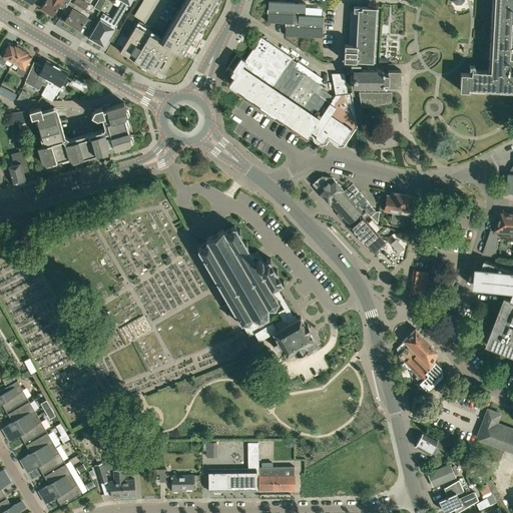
[(44,0),(40,7),(52,15),(58,6),(64,9),(69,1),(69,0),(44,0)]
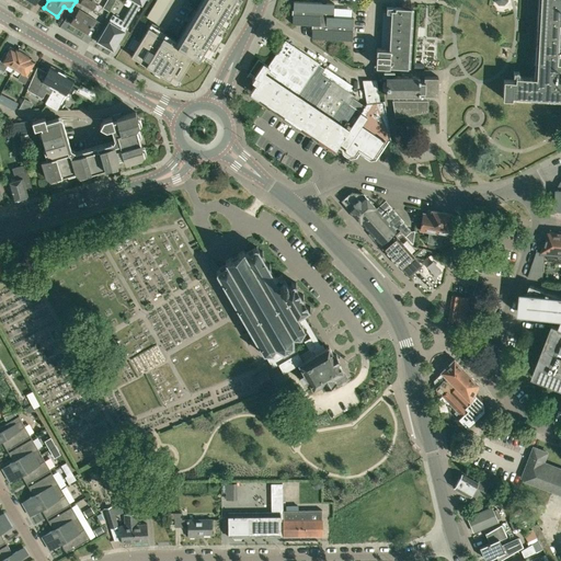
[(93,27),(98,21),(87,14),(89,9),(91,11),(95,4),(88,0),(81,0),(79,3),(76,1),(70,10),(68,14),(73,18),(70,23),(71,23),(70,24),(76,27),(77,26),(87,33),(91,26),(93,27)]
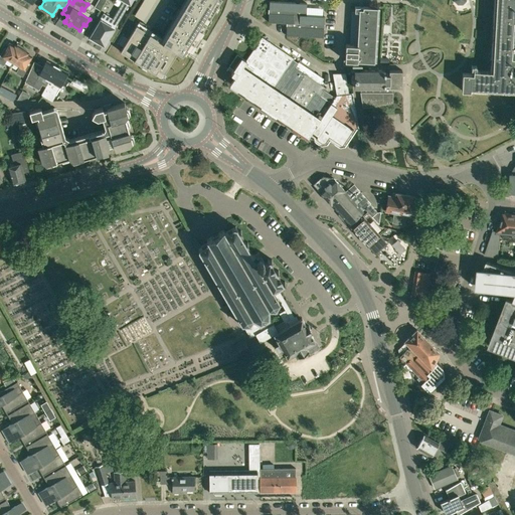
[(123,0),(126,1),(114,22),(102,15),(90,35),(92,36),(92,37),(104,44),(112,29),(114,30),(131,0),(123,0)]
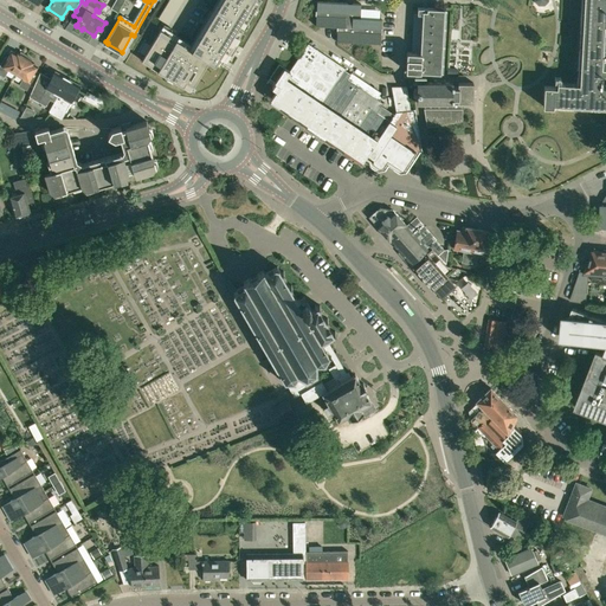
[(115,0),(111,8),(117,12),(123,0),(115,0)]
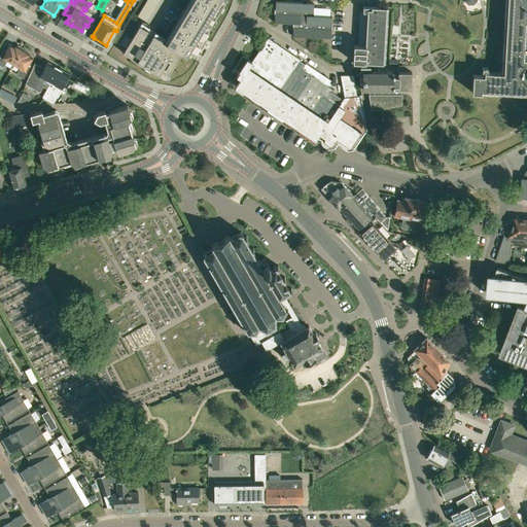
[(139,26),(123,53),(132,58),(134,55),(139,58),(137,61),(137,62),(145,66),(145,67),(147,63),(152,66),(150,70),(159,74),(160,75),(162,70),(167,73),(166,73),(168,74),(181,53),(186,56),(187,55),(186,55),(190,49),(195,51),(204,37),(211,24),(207,22),(210,16),(214,19),(219,11),(219,10),(215,8),(218,3),(222,5),(225,0),(188,0),(166,38),(152,30),(153,28),(149,26),(148,28),(141,24),(139,26)]
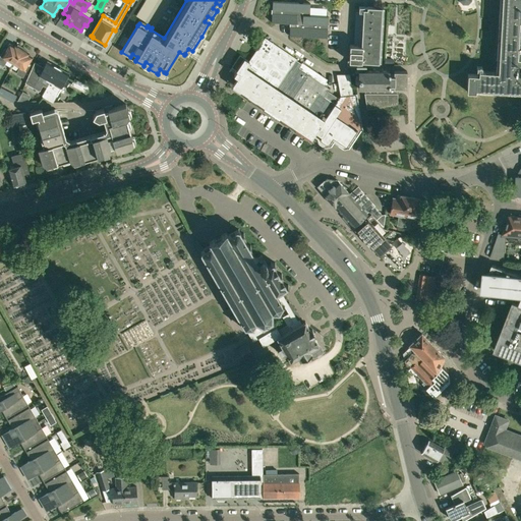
[(520,0),(501,0),(497,72),(480,71),(480,66),(476,65),(476,73),(467,73),(466,91),(474,91),(475,89),(520,91),(520,0)]
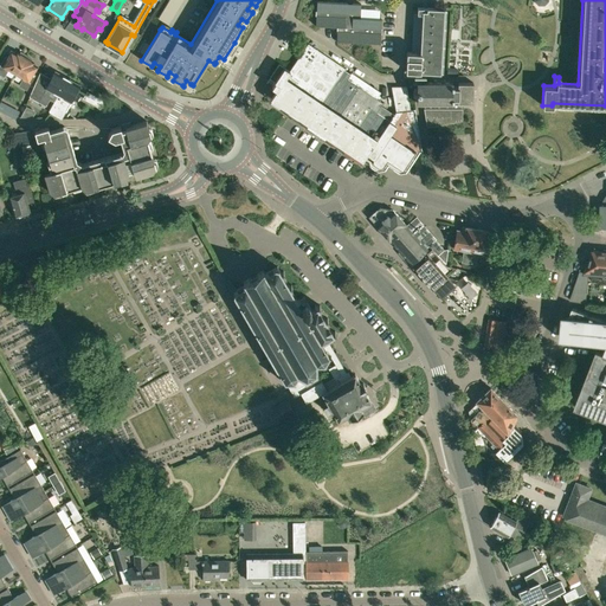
[(317,4),(316,27),(337,28),(337,43),(380,45),(381,20),(360,19),(361,5),(317,4)]
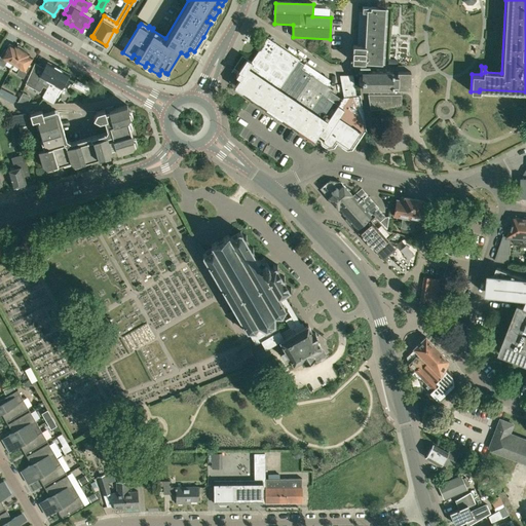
[(358,45),(353,45),(352,59),(351,62),(382,64),(385,7),(371,6),(371,7),(363,7),(363,12),(360,11),(358,45)]
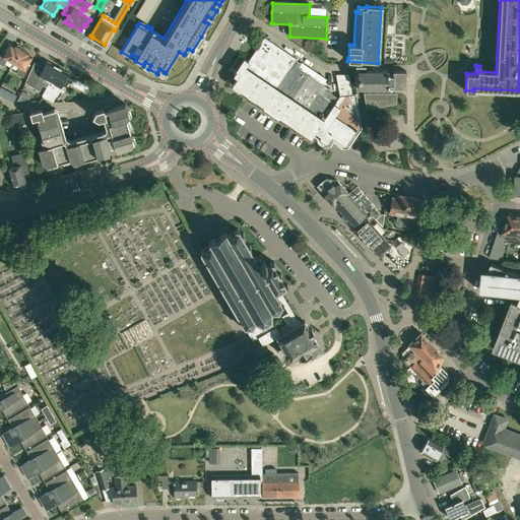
[(314,133),(334,104),(323,96),(328,88),(323,84),(326,79),(302,63),(301,64),(296,61),(297,59),(264,38),(249,61),(240,55),(231,68),(233,69),(235,71),(233,75),(237,77),(232,84),(311,137),(314,133)]
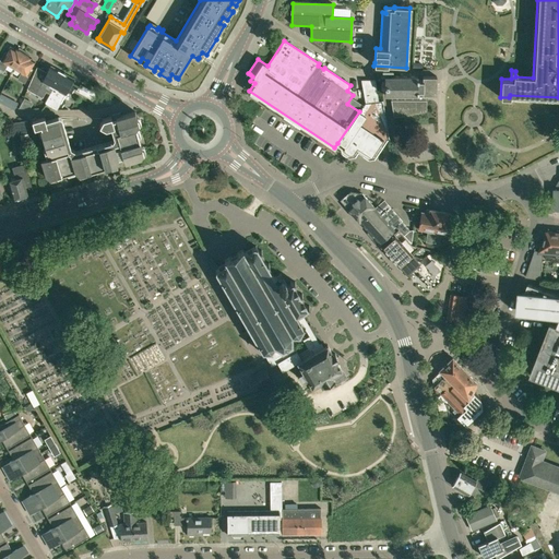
[(14,68),(24,51),(20,48),(19,50),(15,48),(14,50),(10,47),(6,54),(4,52),(0,60),(0,68),(3,70),(8,63),(14,68)]
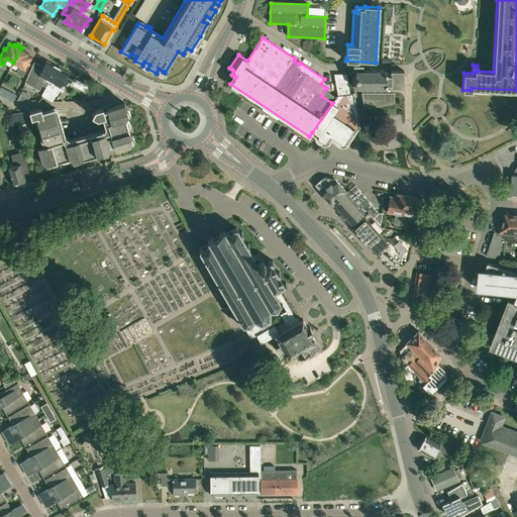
[(22,47),(13,63),(20,67),(16,73),(22,76),(29,64),(28,63),(31,57),(27,55),(28,54),(25,52),(26,49),(22,47)]
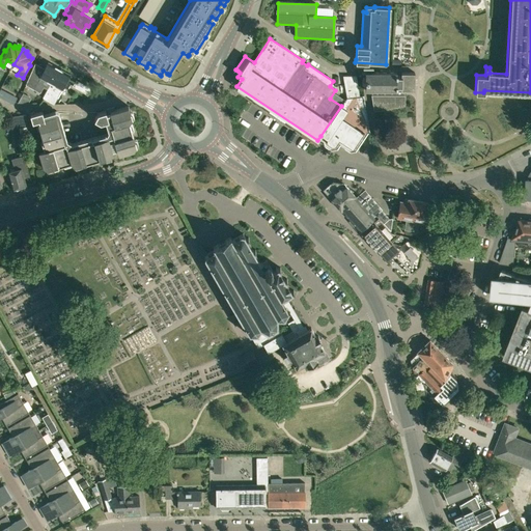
[(51,83),(59,68),(49,62),(40,77),(31,72),(25,84),(40,93),(44,87),(48,89),(51,83)]
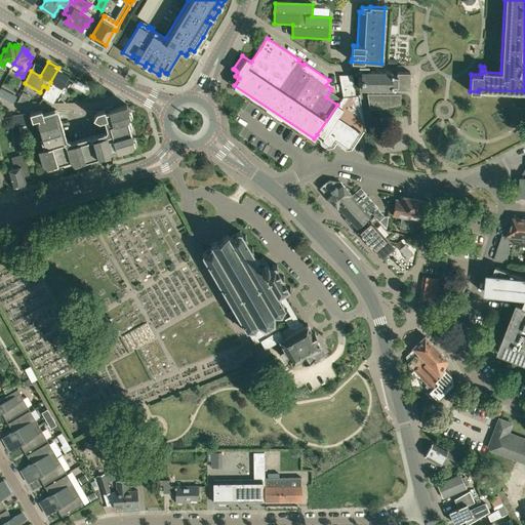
[(58,68),(50,82),(47,88),(42,96),(53,103),(70,74),(58,68)]
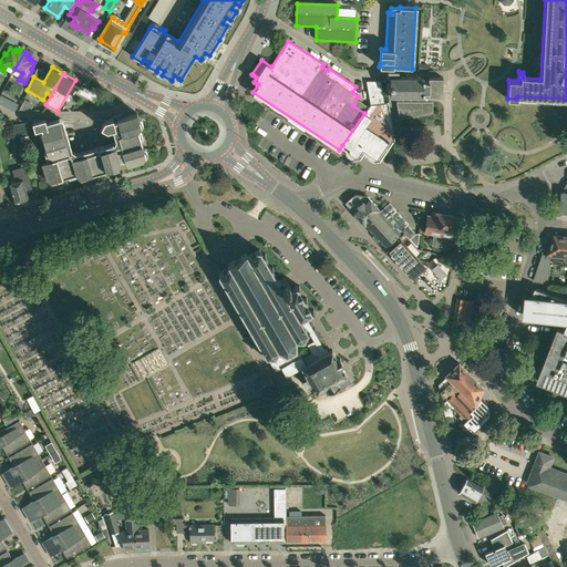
[(387,83),(387,88),(389,90),(390,90),(390,95),(399,95),(399,101),(397,101),(399,119),(432,113),(432,101),(429,101),(429,95),(442,96),(442,78),(429,78),(429,81),(425,81),(425,80),(423,80),(423,78),(390,76),(390,82),(389,82),(387,83)]
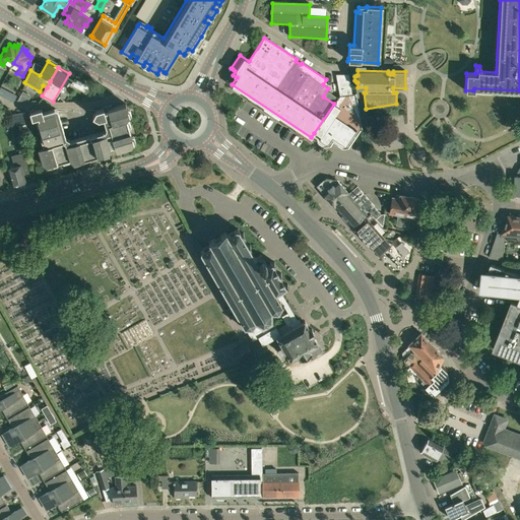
[(338,96),(334,104),(314,133),(319,136),(319,140),(324,143),(327,143),(331,137),(344,146),(355,130),(362,129),(355,93),(351,93),(349,73),(335,73),(338,96)]
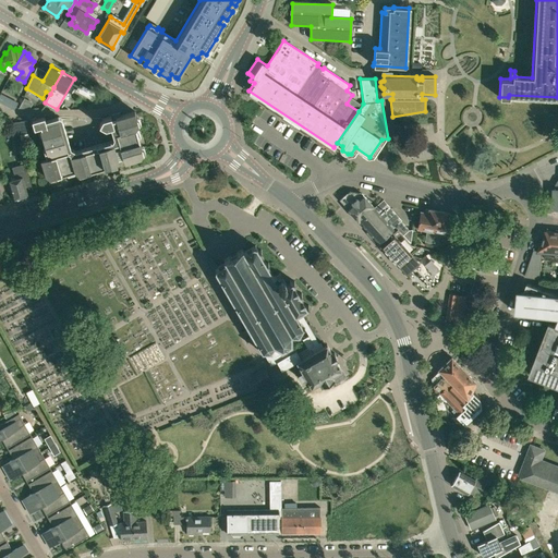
[(85,95),(88,89),(80,85),(76,91),(85,95)]
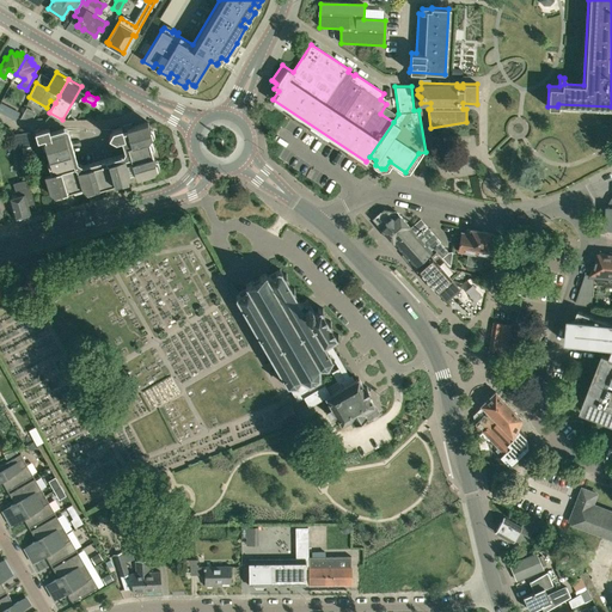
[(151,136),(152,135),(148,122),(133,127),(132,124),(123,127),(122,128),(114,130),(110,138),(116,140),(126,138),(129,150),(124,157),(109,160),(108,158),(93,161),(93,165),(78,170),(77,166),(75,167),(66,133),(54,135),(54,133),(51,133),(49,128),(36,133),(38,141),(44,139),(53,166),(54,166),(57,169),(59,172),(46,176),(50,193),(54,195),(54,196),(83,188),(86,190),(87,191),(128,178),(128,177),(130,173),(129,171),(135,170),(136,176),(154,170),(155,167),(157,167),(150,140),(151,136)]
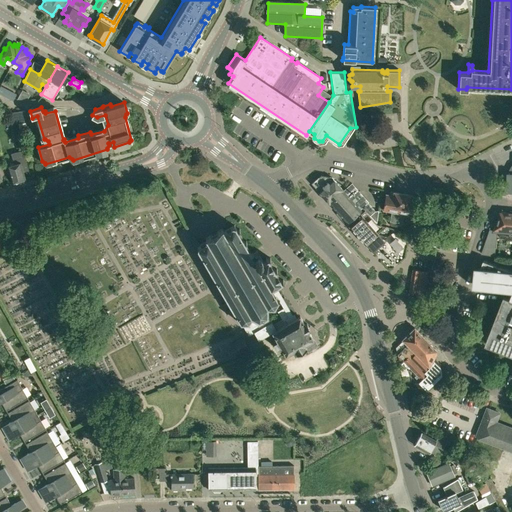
[(25,110),(11,112),(12,124),(27,122),(25,110)]
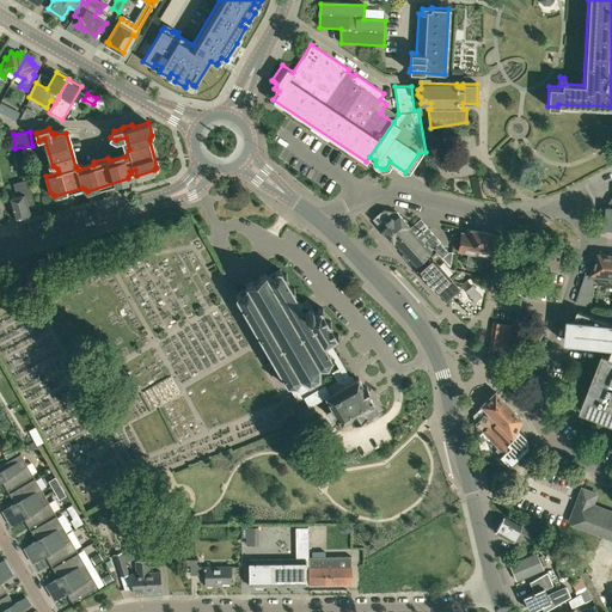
[(24,215),(30,214),(28,204),(34,203),(26,181),(14,184),(18,196),(10,199),(14,218),(17,218),(19,219),(22,218),(24,215)]
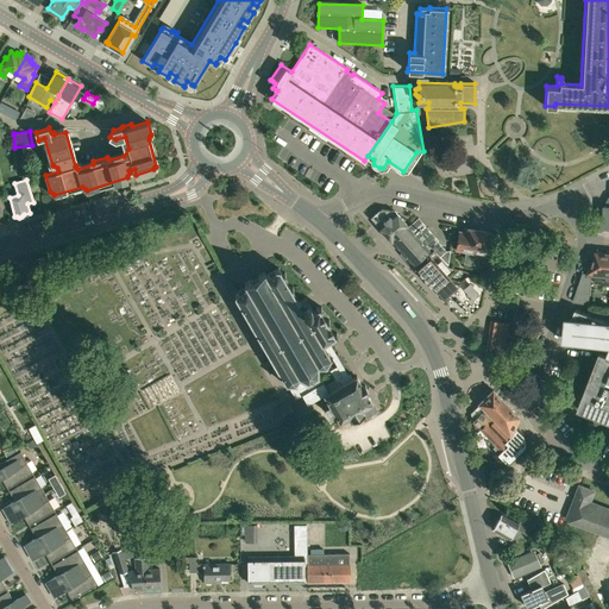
[(427,253),(428,255),(434,250),(440,256),(443,253),(446,251),(437,240),(438,240),(424,224),(419,218),(409,226),(395,211),(382,208),(371,218),(413,265),(427,253)]
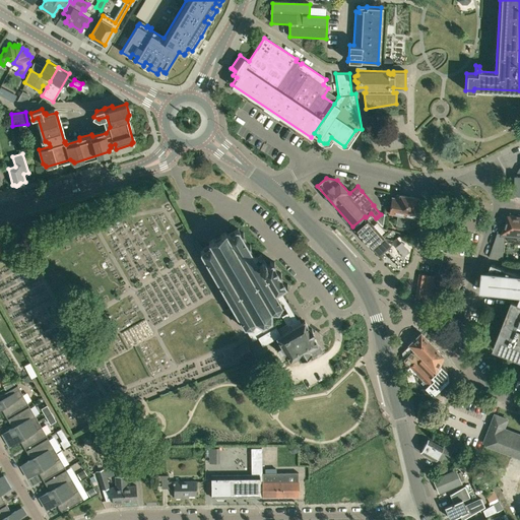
[(396,199),(392,198),(389,213),(398,215),(396,225),(408,228),(410,217),(419,219),(421,203),(418,203),(418,199),(396,195),(396,199)]
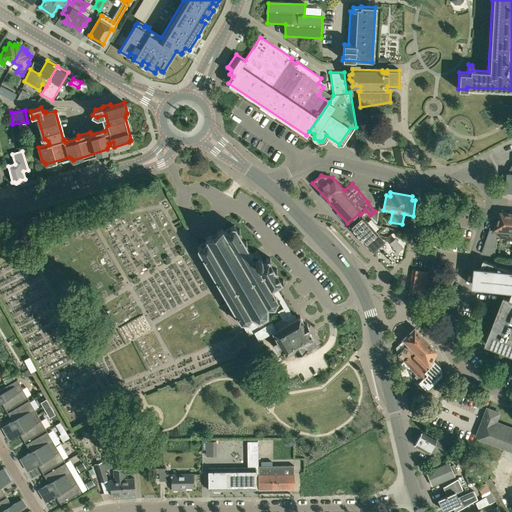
[(361,215),(349,225),(366,244),(368,242),(369,244),(374,250),(383,242),(378,236),(377,237),(375,235),(385,226),(377,224),(365,210),(360,214),(361,215)]
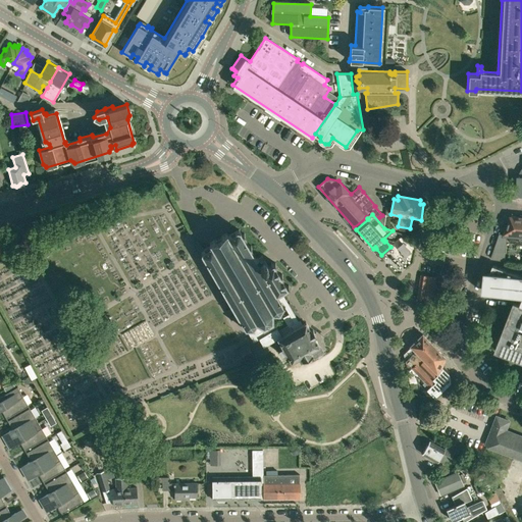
[(511,216),(504,237),(521,238),(521,215),(520,215),(520,217),(511,216)]
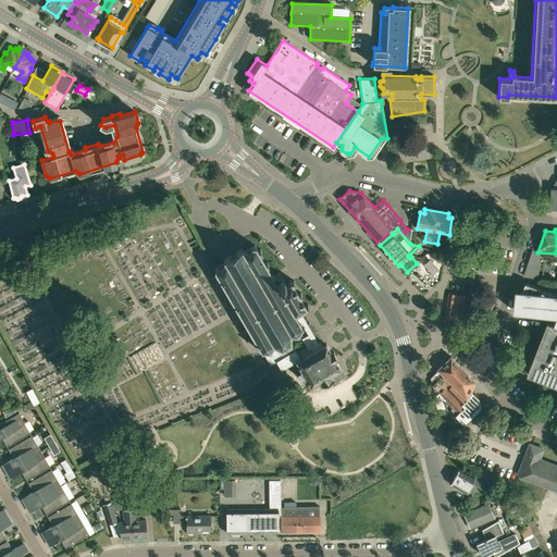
[(301,379),(305,376),(310,387),(321,381),(323,385),(333,379),(335,382),(346,375),(342,369),(341,370),(335,359),(336,359),(333,353),(332,354),(325,344),(322,345),(320,342),(318,343),(300,311),(305,309),(306,311),(308,310),(306,308),(307,308),(307,307),(308,306),(308,305),(306,306),(299,295),(301,294),(300,293),(299,294),(293,283),(295,282),(294,281),(292,282),(292,281),(286,284),(279,272),(273,275),(267,264),(269,263),(268,262),(265,263),(259,252),(261,251),(260,249),(258,250),(255,245),(244,251),(242,248),(236,251),(236,254),(231,257),(229,256),(223,259),(225,262),(213,269),(217,275),(214,276),(215,277),(218,276),(224,287),(222,288),(231,302),(232,301),(238,312),(236,313),(245,327),(239,331),(245,339),(246,338),(247,341),(251,338),(251,339),(254,338),(260,350),(259,354),(261,354),(261,353),(270,350),(270,351),(264,355),(270,364),(271,364),(276,361),(282,370),(293,363),(301,379)]
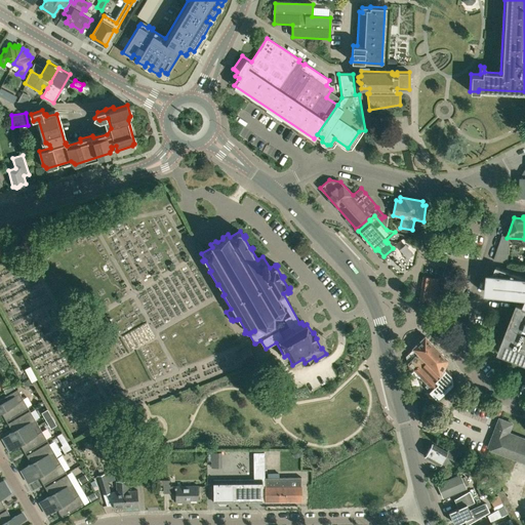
[(409,240),(412,247),(418,248),(419,240),(410,237),(409,240)]
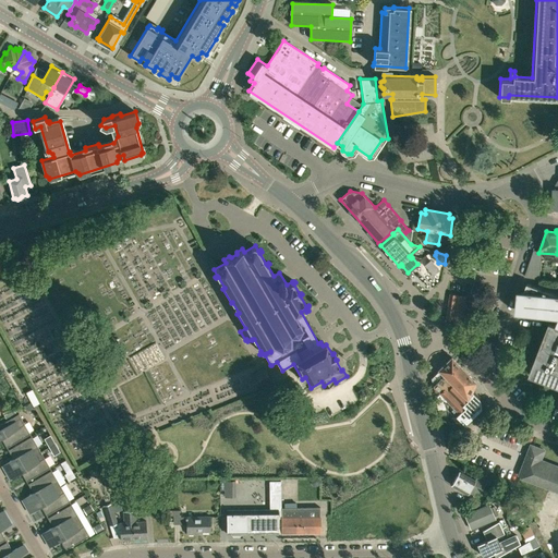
[(538,279),(540,264),(530,263),(525,278),(538,279)]
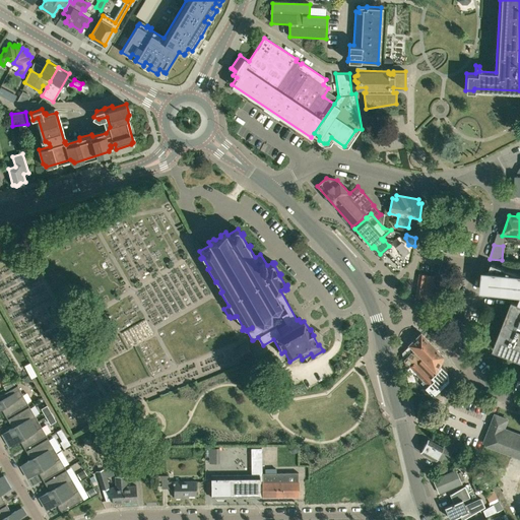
[(519,273),(492,263),(489,271),(483,270),(481,290),(515,294),(519,296),(519,298),(519,302),(513,299),(508,312),(494,348),(519,359),(519,273)]
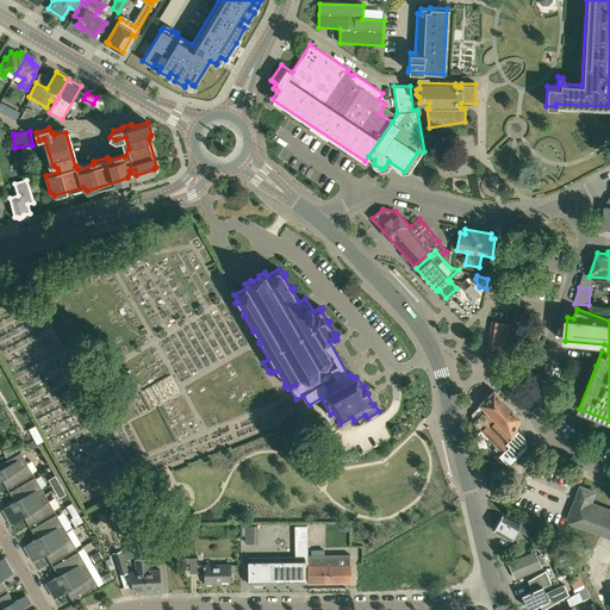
[(506,353),(510,324),(490,322),(485,349),(506,353)]
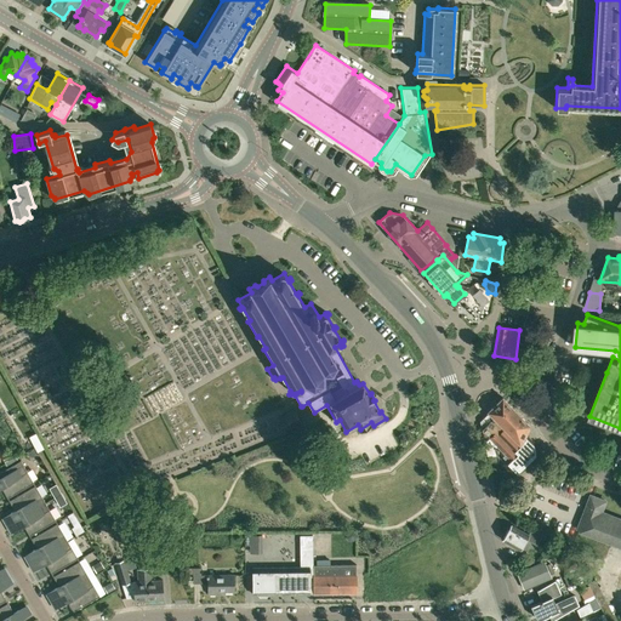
[(519,472),(536,455),(535,445),(525,436),(529,427),(529,426),(529,425),(528,423),(502,398),(488,412),(493,417),(482,428),(488,459),(496,456),(494,449),(496,446),(497,446),(511,461),(510,462),(519,472)]
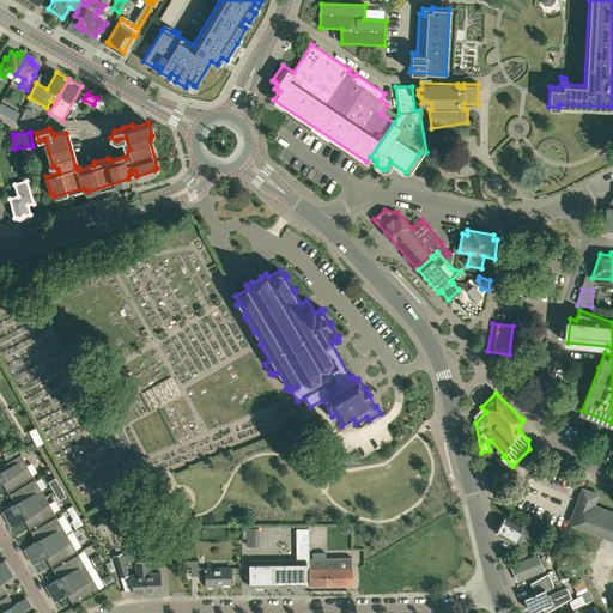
[(297,417),(290,405),(274,413),(280,425),(297,417)]
